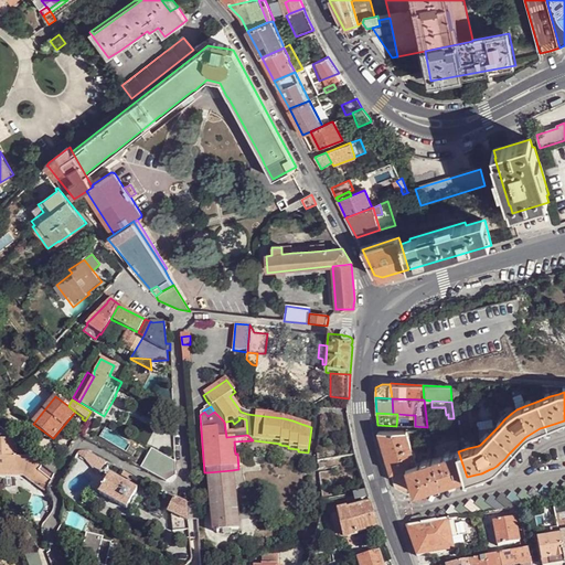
[(228,434),(226,422),(224,422),(226,437),(247,435),(246,419),(238,417),(240,419),(238,420),(244,422),(245,433),(228,434)]
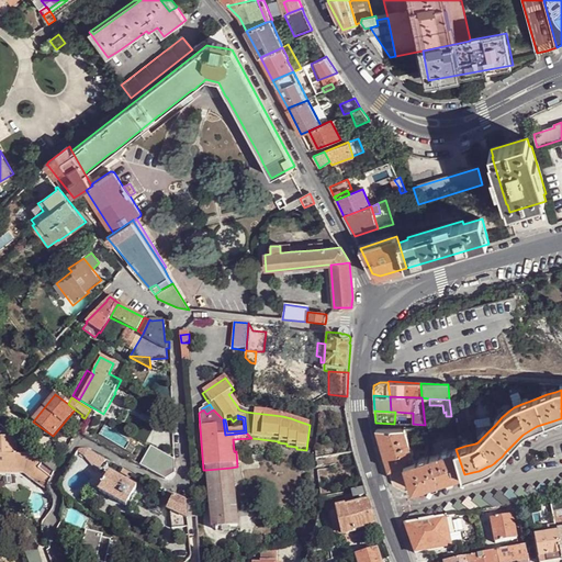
[(375,428),(389,470),(405,464),(405,463),(414,461),(404,428),(375,428)]
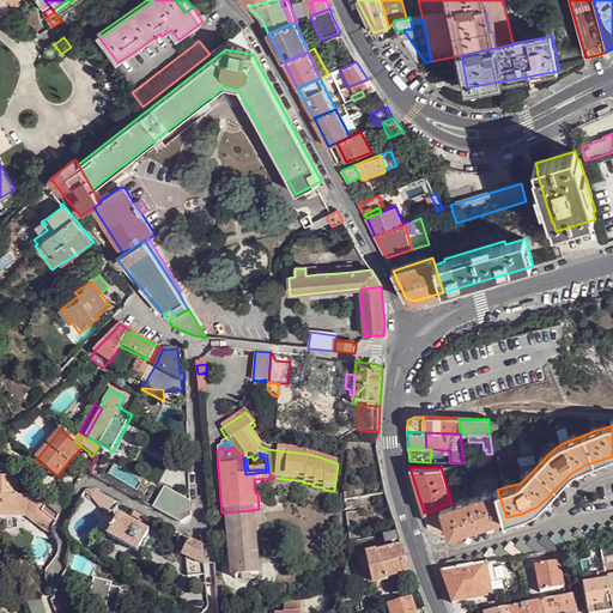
[(11,475),(0,475),(0,514),(26,514),(34,519),(31,521),(48,533),(55,521),(42,510),(44,508),(44,504),(32,495),(18,495),(18,480),(11,475)]
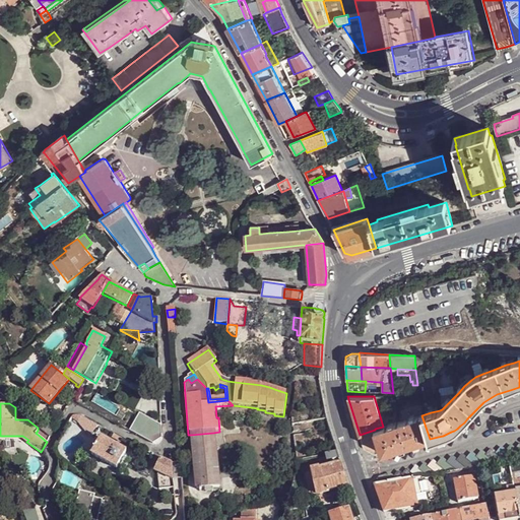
[(77,415),(72,416),(78,421),(84,427),(89,418),(84,415),(82,415),(77,415)]
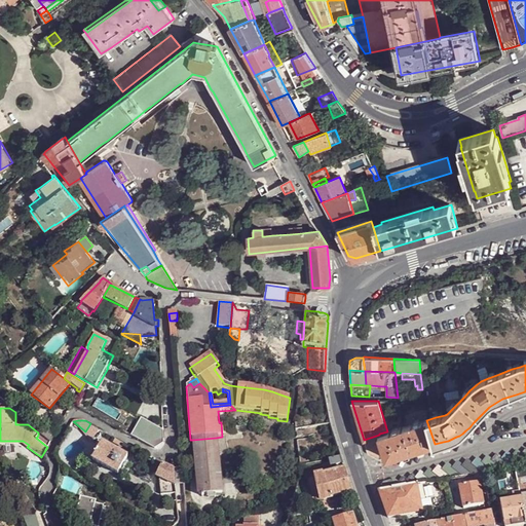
[(139,420),(136,427),(146,433),(150,425),(139,420)]
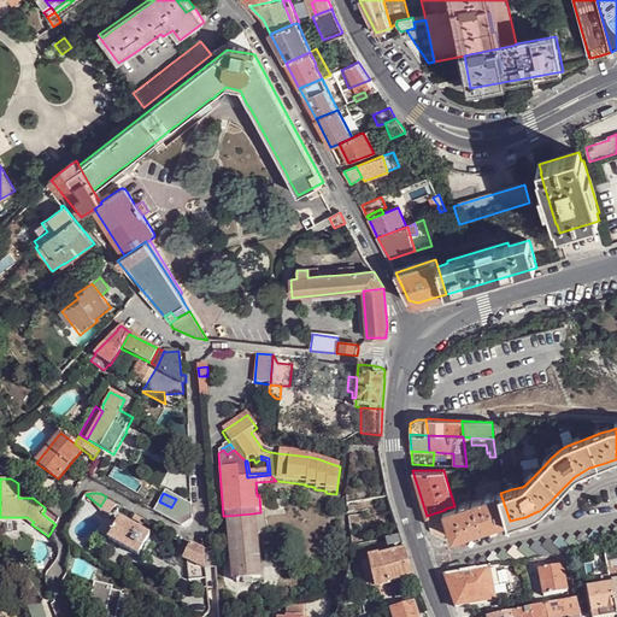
[(510,521),(500,493),(454,506),(445,509),(445,510),(452,538),(510,521)]
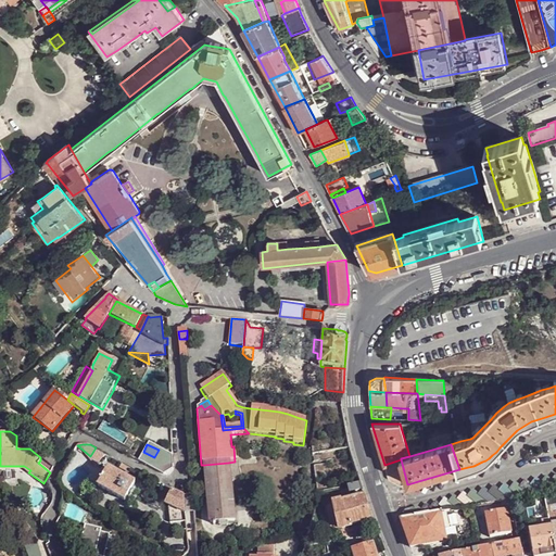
[(60,457),(50,450),(42,459),(53,468),(60,457)]
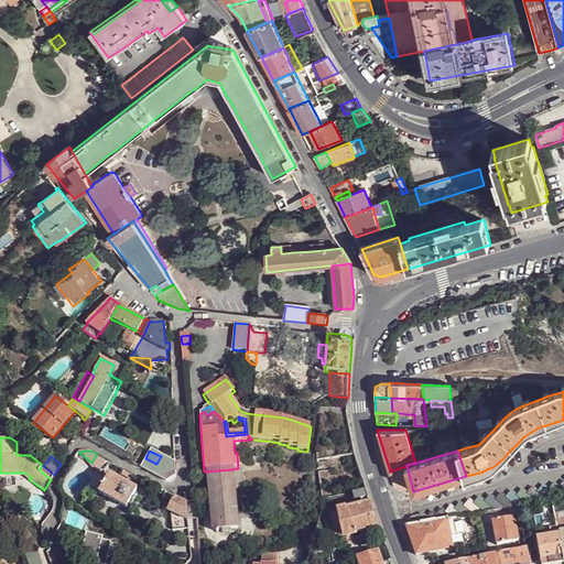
[(158,469),(154,476),(165,481),(176,476),(175,458),(164,458),(158,469)]
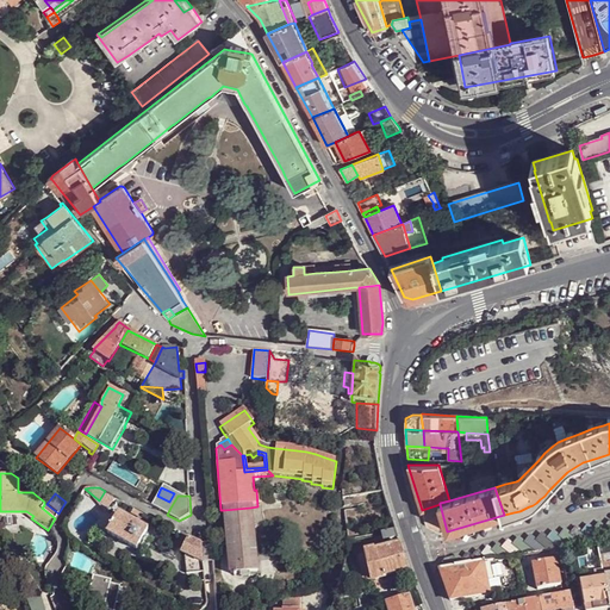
[(165,504),(160,511),(167,515),(170,508),(165,504)]
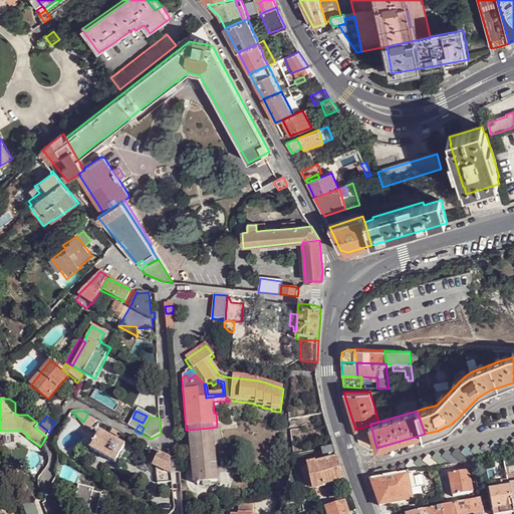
[(370,450),(376,448),(370,425),(355,430),(359,444),(370,450)]
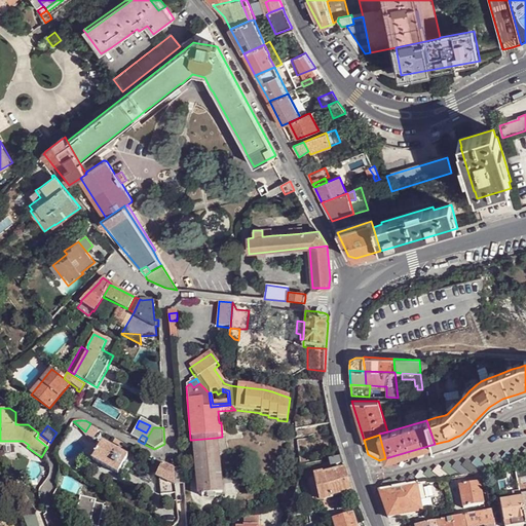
[(193,440),(199,497),(215,496),(221,495),(220,482),(220,477),(219,472),(219,471),(219,464),(219,463),(216,438),(193,440)]
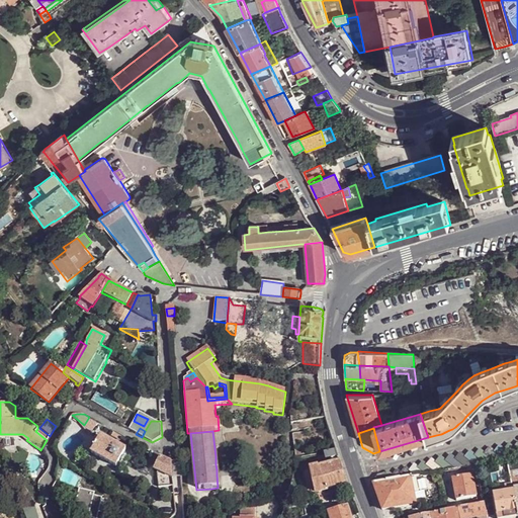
[(101,436),(91,453),(116,466),(126,449),(101,436)]
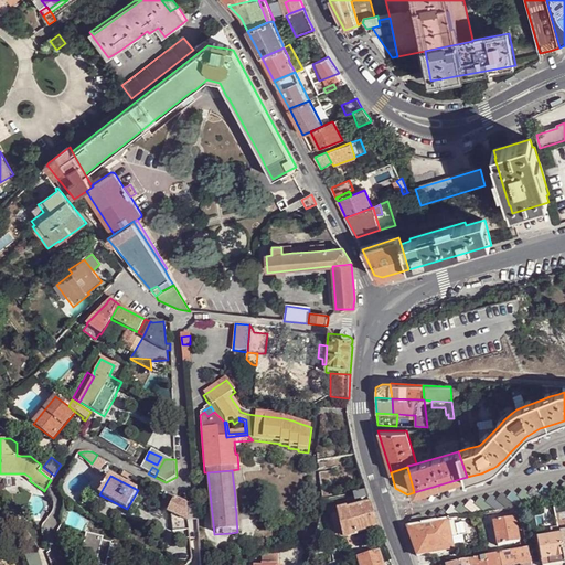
[(423,515),(412,519),(407,526),(407,528),(447,520),(461,516),(461,519),(564,498),(564,482),(560,489),(554,484),(550,491),(543,487),(539,492),(533,489),(528,496),(522,491),(518,497),(512,492),(507,499),(501,494),(496,501),(490,497),(486,503),(479,499),(475,505),(470,502),(466,508),(460,504),(456,511),(451,508),(446,513),(441,510),(437,516),(432,513),(427,519),(423,515)]
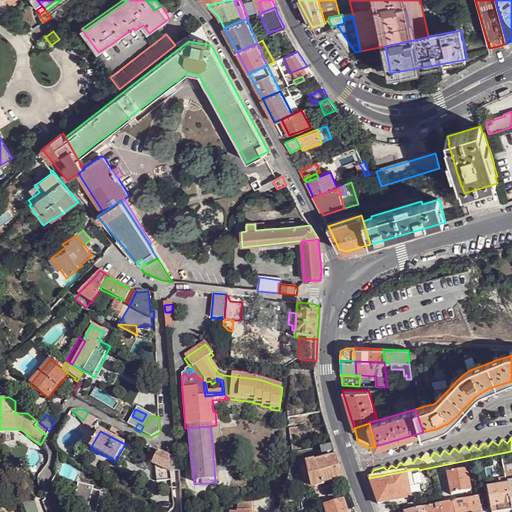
[(322,446),(323,453),(335,451),(333,444),(322,446)]
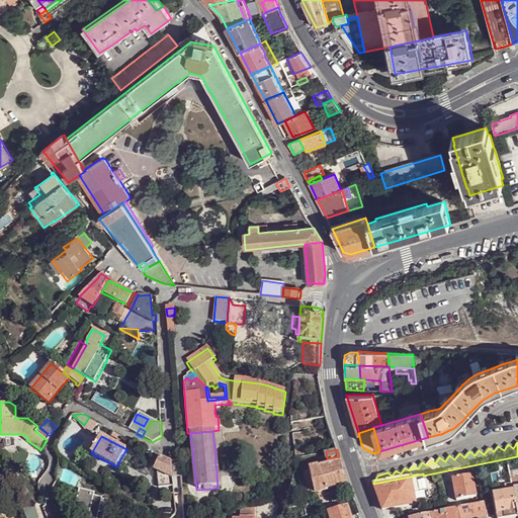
[(161,456),(154,469),(168,476),(173,478),(172,477),(172,462),(161,456)]
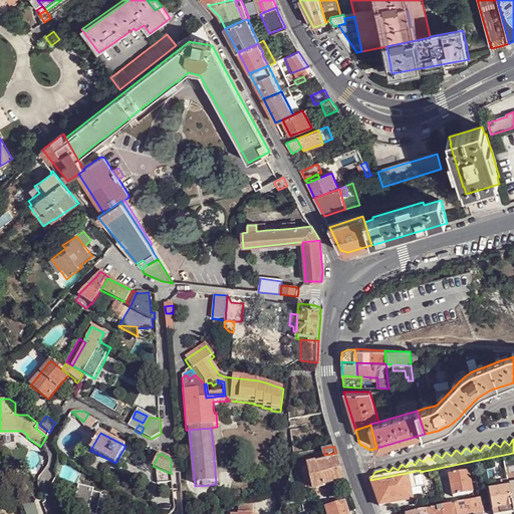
[(171,473),(180,473),(179,457),(171,459),(171,473)]
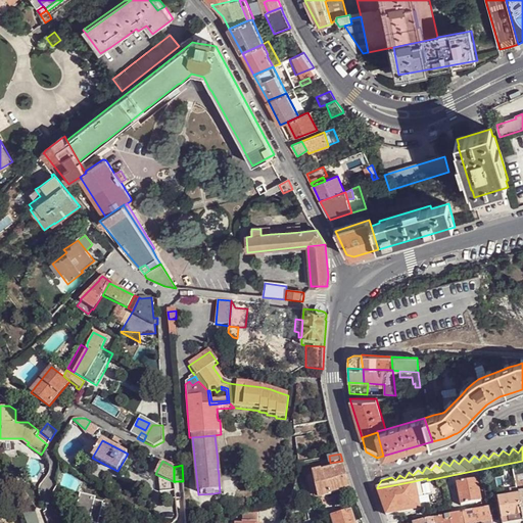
[(321,497),(350,488),(343,466),(315,474),(321,497)]
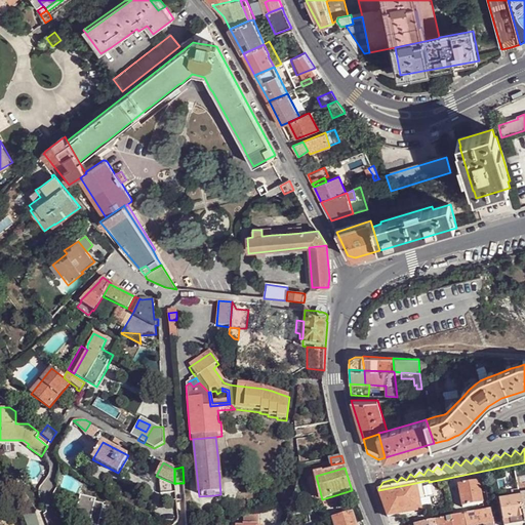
[(322,499),(316,476),(306,478),(312,501),(322,499)]
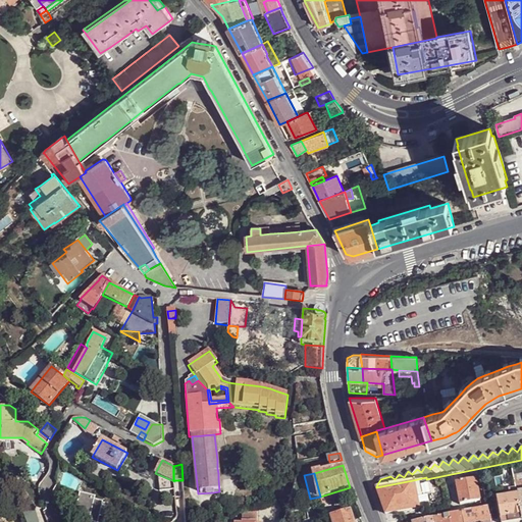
[(481,476),(475,477),(480,500),(485,499),(481,476)]
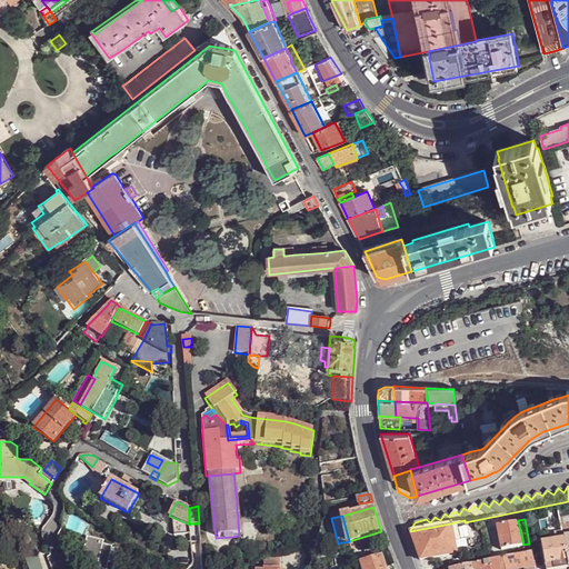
[(479,520),(466,522),(465,522),(465,520),(450,523),(456,553),(483,548),(479,520)]
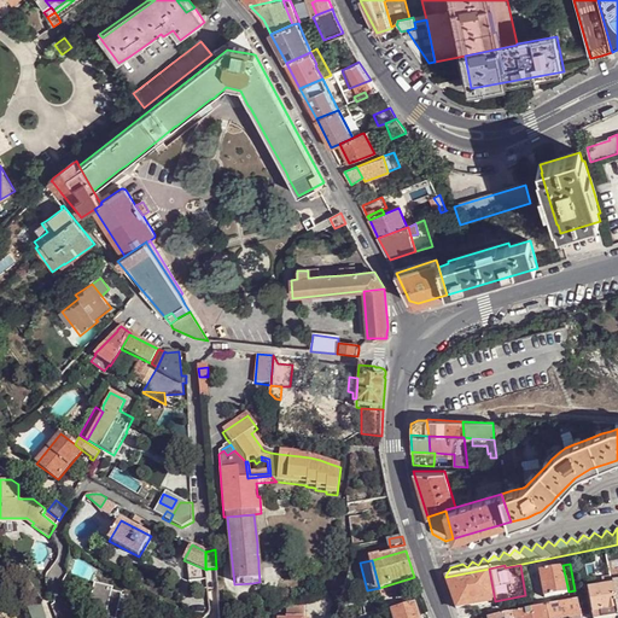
[(569,592),(563,565),(538,570),(544,596),(569,592)]
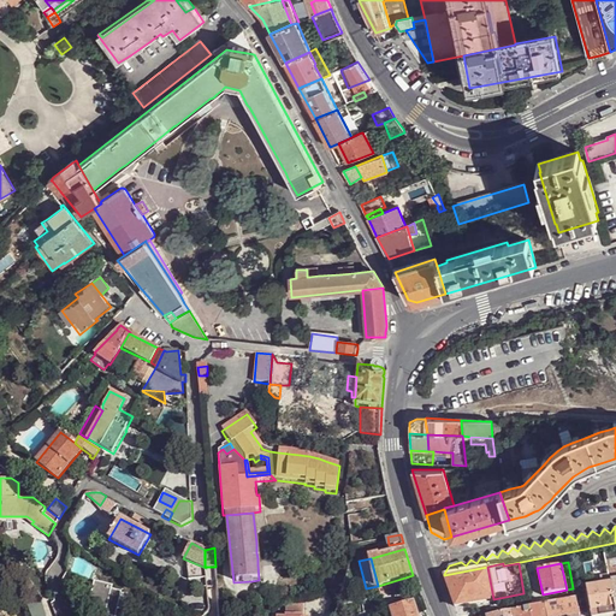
[(493,599),(487,567),(444,575),(443,575),(455,606),(493,599)]
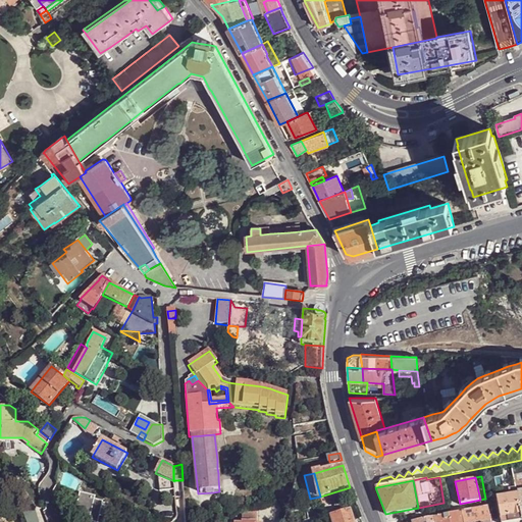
[(81,521),(97,521),(102,501),(94,499),(95,496),(79,492),(74,509),(83,511),(83,515),(81,521)]
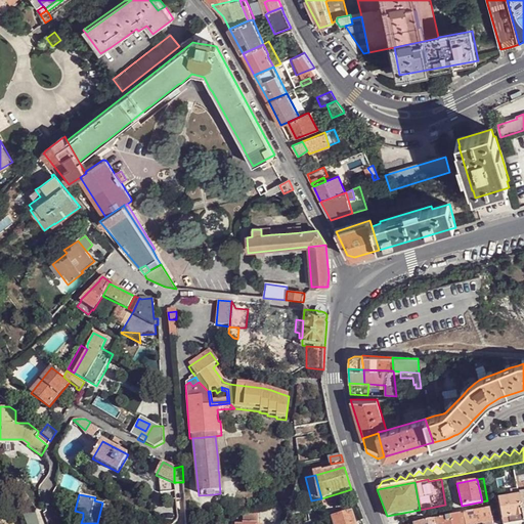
[(510,523),(515,523),(523,522),(523,521),(520,500),(519,495),(515,496),(505,498),(509,519),(510,523)]
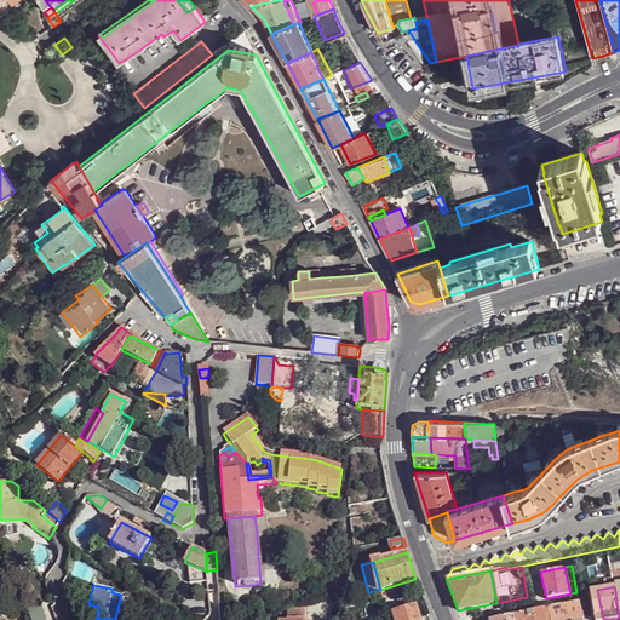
[(602,614),(597,590),(590,591),(595,615),(602,614)]
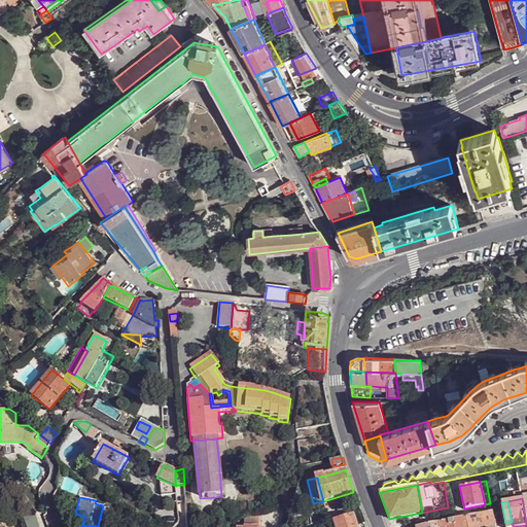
[(466,517),(468,526),(479,526),(485,526),(494,524),(492,512),(466,517)]
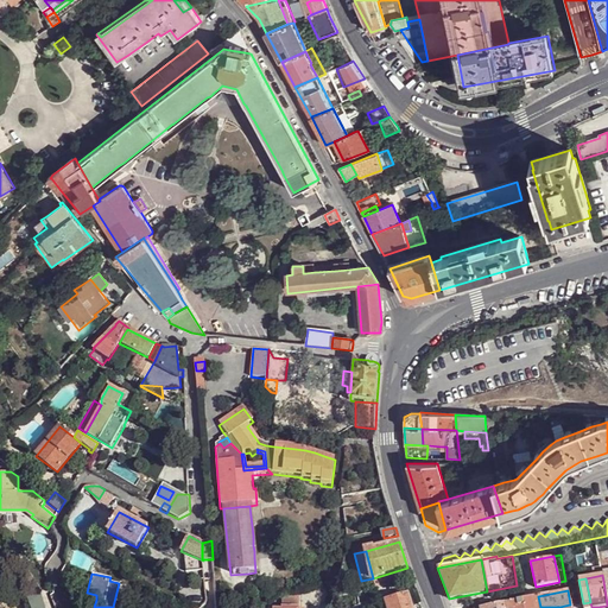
[(385,601),(387,607),(412,607),(409,595),(385,601)]
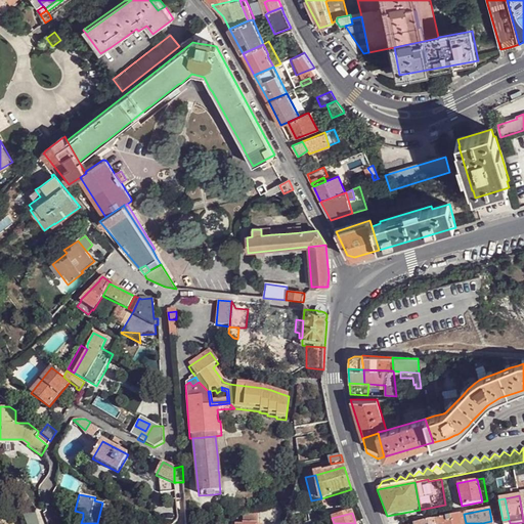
[(27,523),(38,523),(36,514),(26,516),(27,523)]
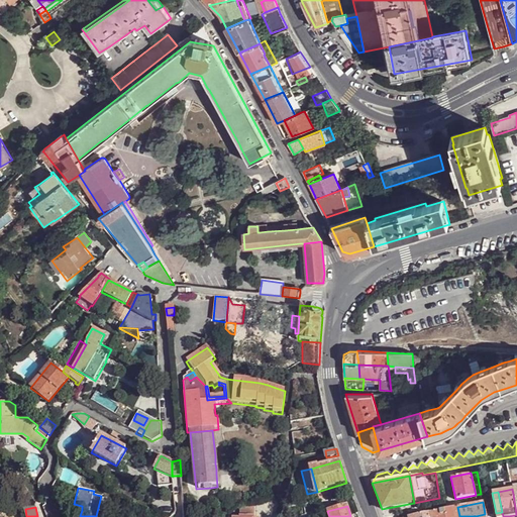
[(444,510),(445,516),(459,516),(457,507),(446,509),(444,510)]
